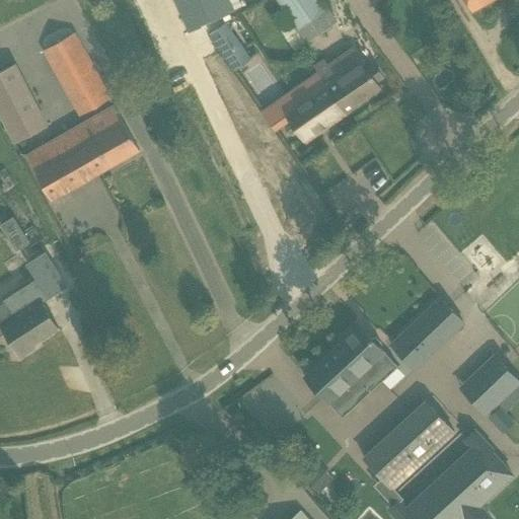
[(173,0),(189,31),(233,10),(228,0),(173,0)]
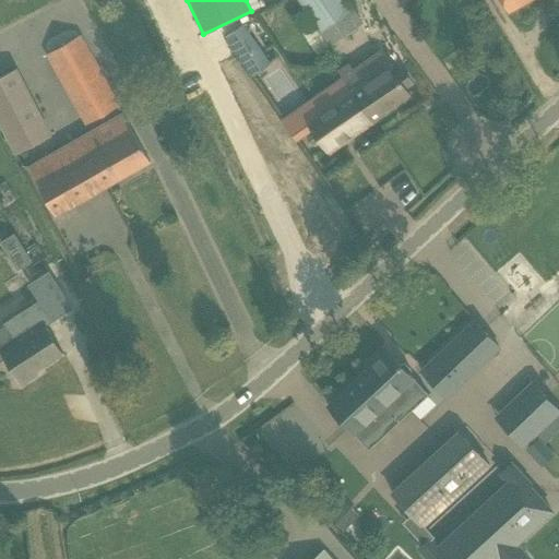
[(343,0),(297,0),(320,32),(330,46),(360,24),(351,10),(343,0)]
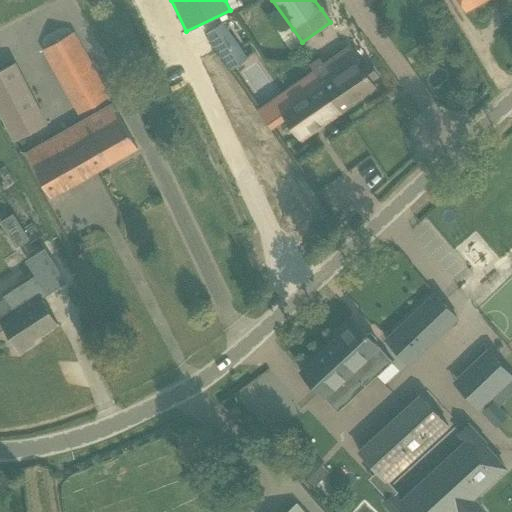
[(460,0),(467,11),(485,0),(460,0)]
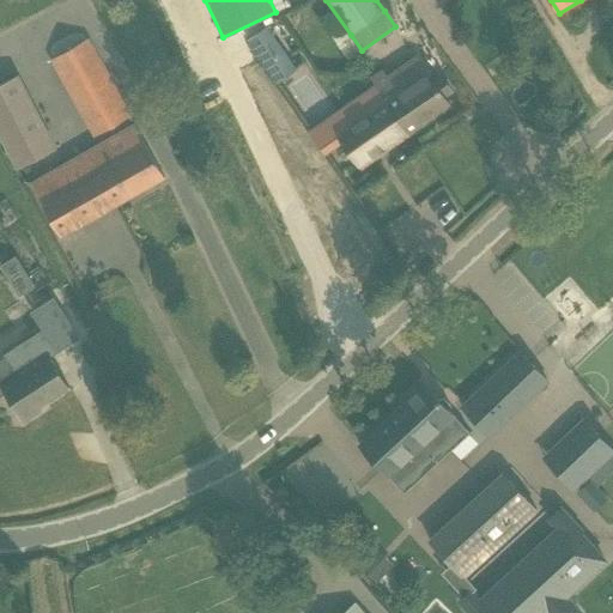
[(249,41),(278,83),(295,71),(267,29),(249,41)]
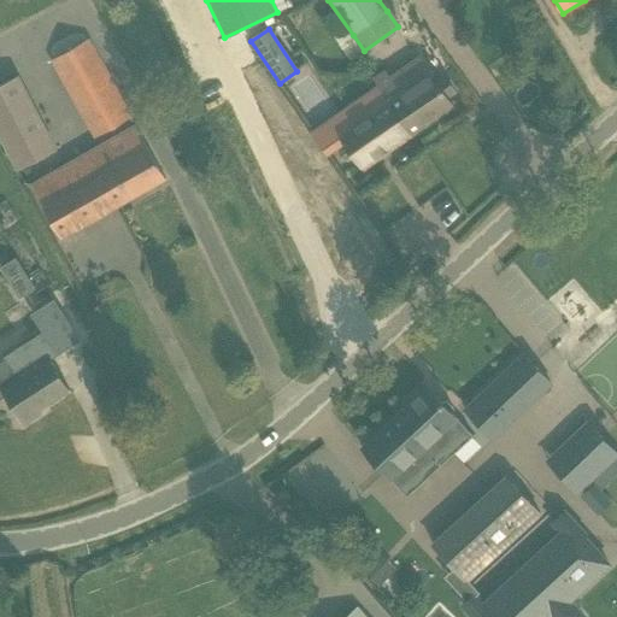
[(52,59),(95,137),(131,117),(88,40),(52,59)]
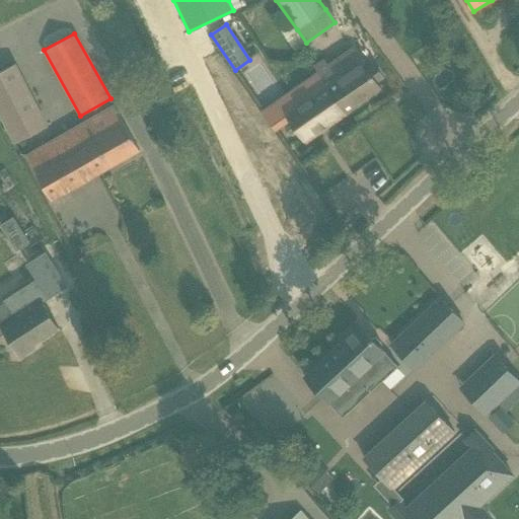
[(319,75),(347,114),(381,89),(376,82),(382,78),(372,63),(366,68),(353,52),(329,68),(322,58),(312,66),(318,75),(319,75)]
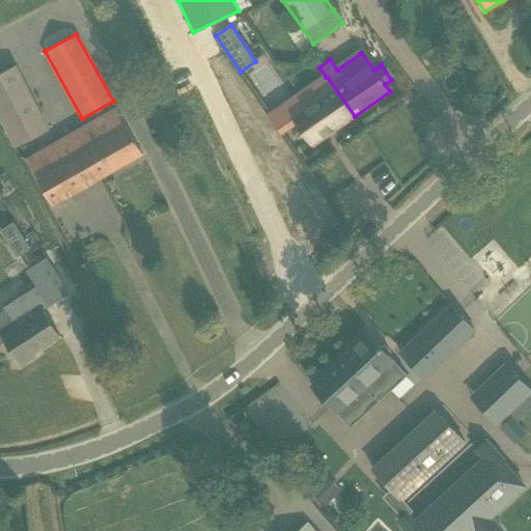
[(0,73),(0,117),(15,147),(48,131),(16,65),(0,73)]
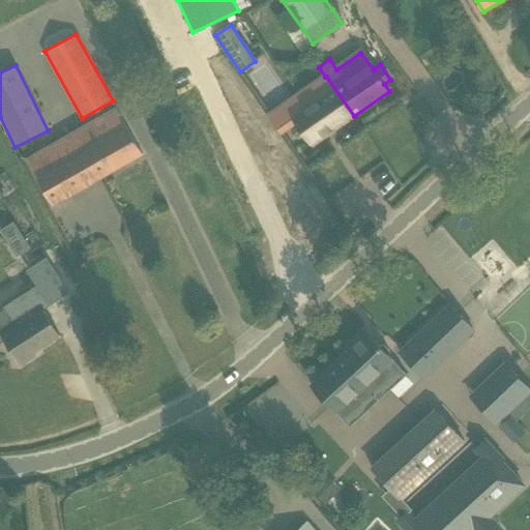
[(300,127),(313,144),(354,116),(326,77),(325,77),(305,90),(313,101),(293,115),(300,127)]
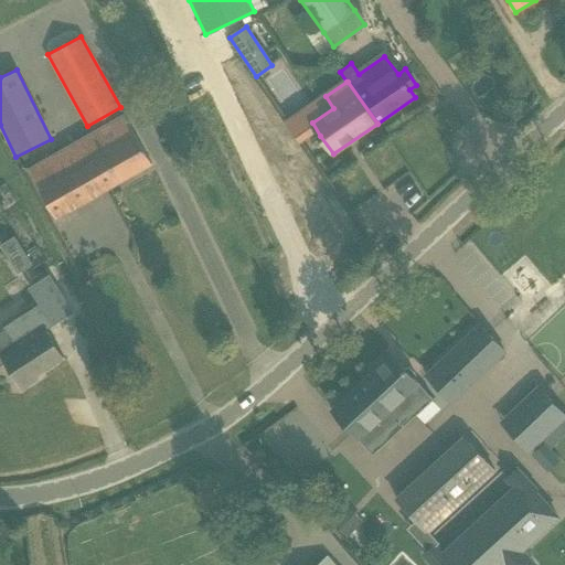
[(43,199),(54,217),(151,163),(141,145),(125,116),(28,170),(43,199)]
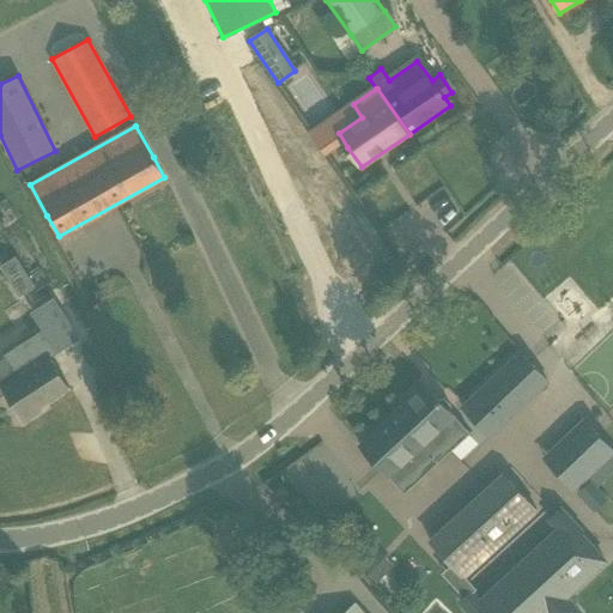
[(5,199),(0,201),(0,207),(4,213),(11,210),(5,199)]
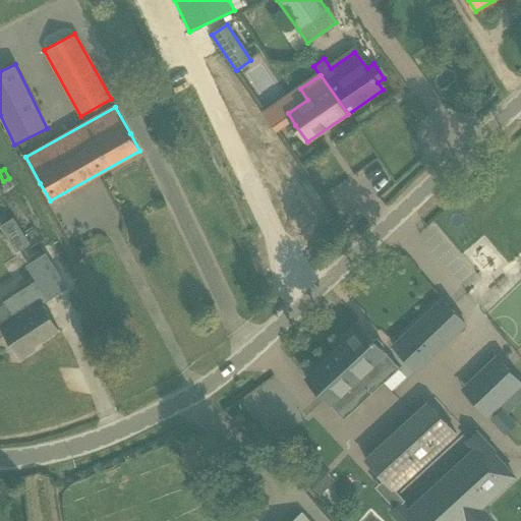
[(13,218),(1,226),(7,236),(19,228),(13,218)]
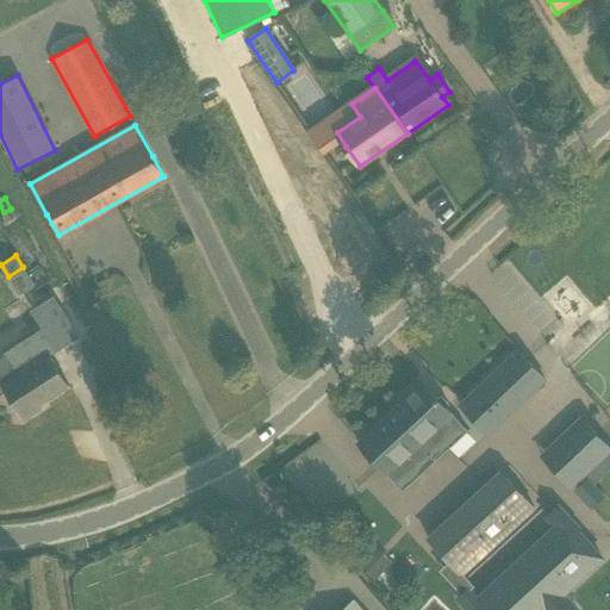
[(6,356),(0,360),(0,386),(1,386),(24,419),(42,408),(38,403),(43,399),(45,402),(68,386),(49,355),(60,348),(60,347),(57,348),(44,328),(43,329),(5,354),(6,356)]
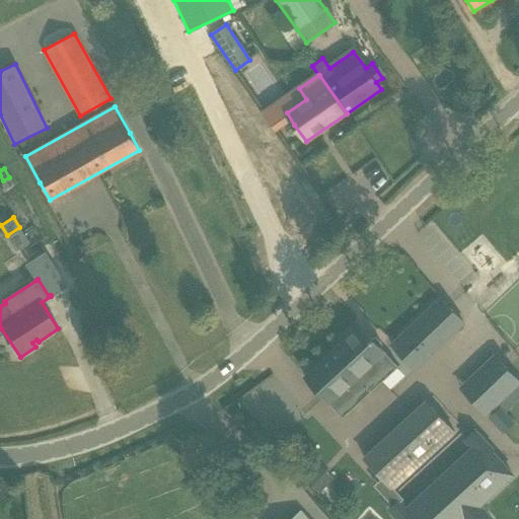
[(392,344),(417,370),(464,325),(440,299),(392,344)]
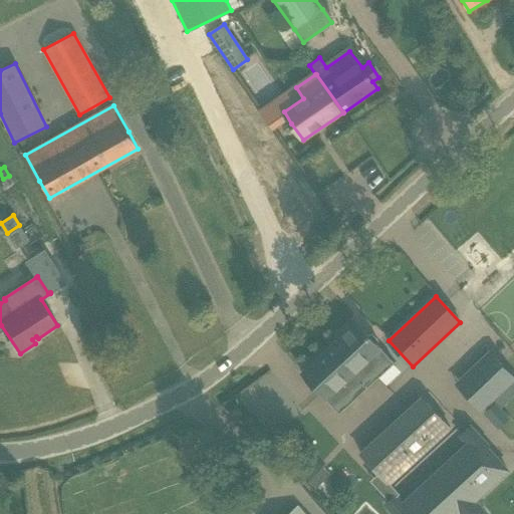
[(369,335),(356,322),(301,373),(338,414),(394,363),(378,345),(378,340),(372,334),(369,335)]
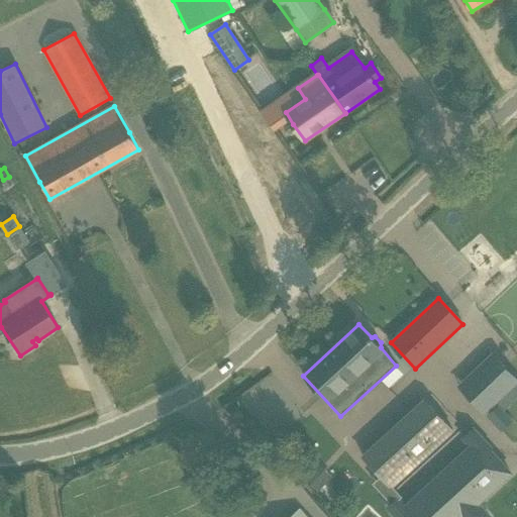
[(516,382),(516,378),(493,352),(464,378),(483,397),(475,405),(484,414),(516,382)]
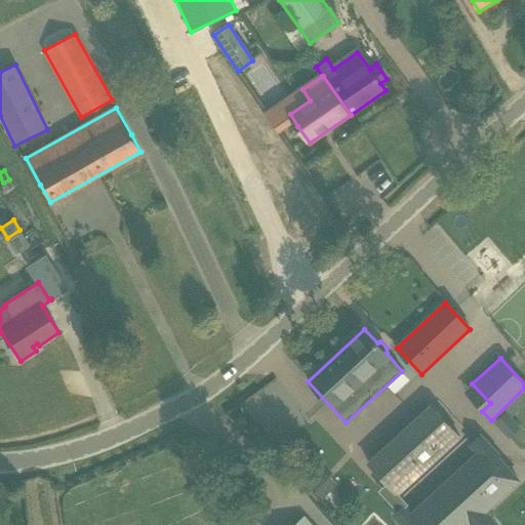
[(267,439),(282,439),(281,390),(241,391),(242,420),(266,419),(267,439)]
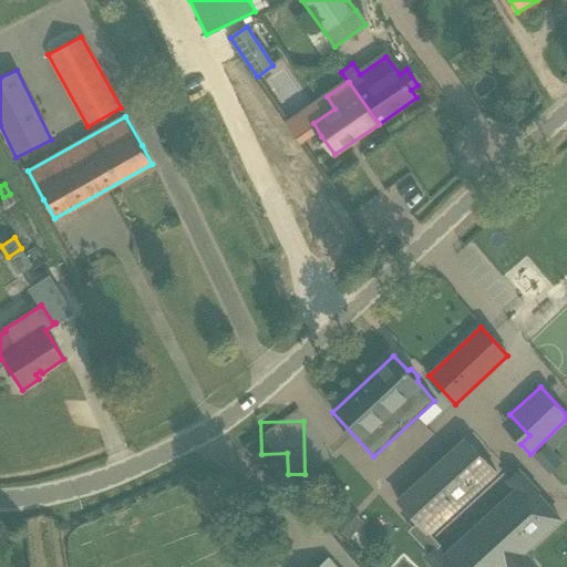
[(495,476),(463,441),(398,501),(430,535),(495,476)]
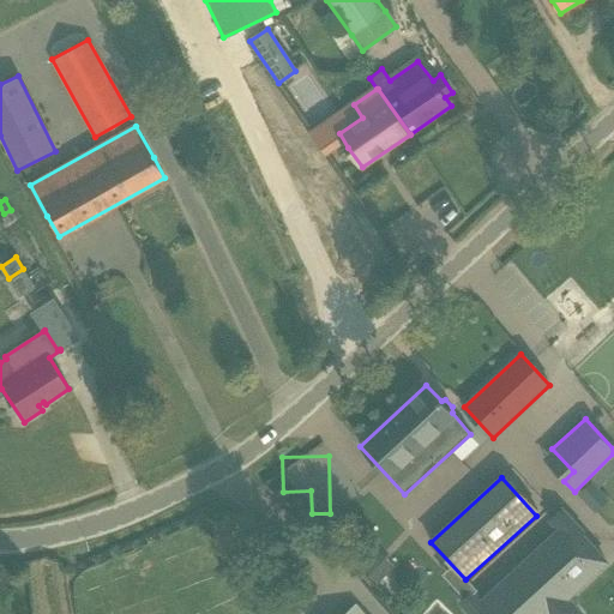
[(585,533),(570,516),(555,530),(480,599),(465,612),(468,613),(552,613),(609,563),(583,534),(585,533)]
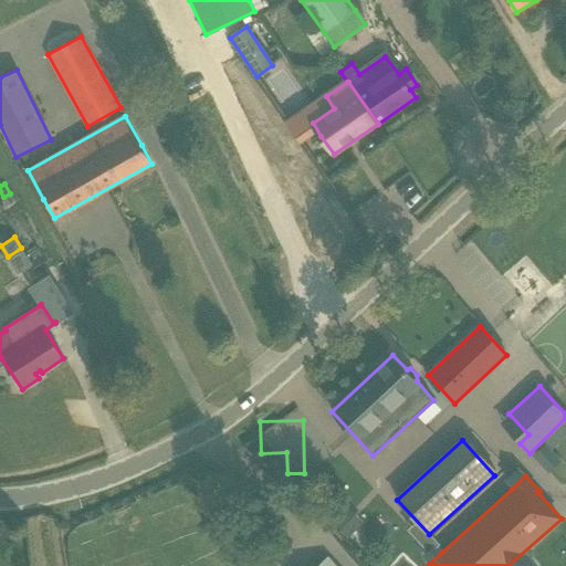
[(346,506),(331,523),(347,538),(364,522),(346,506)]
